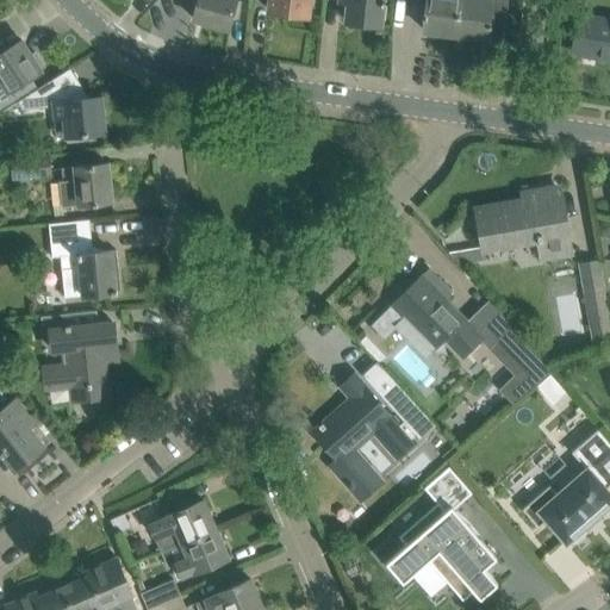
[(191,0),(197,1),(193,18),(228,27),(235,0),(182,0),(185,1),(186,0),(191,0)]
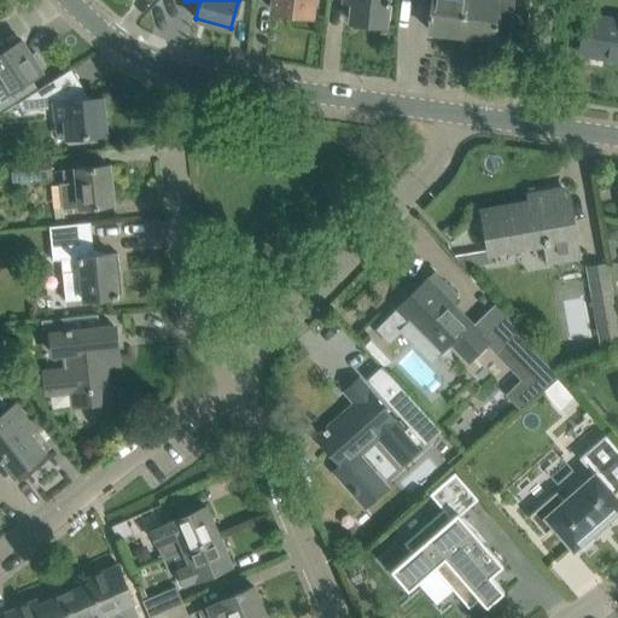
[(273,0),(273,11),(290,13),(291,5),(312,9),(313,0),(273,0)]
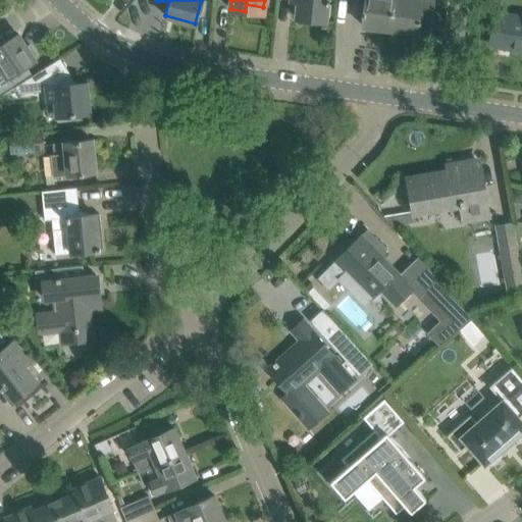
[(327,4),(327,0),(291,0),(292,3),(298,4),(297,17),(324,20),(326,4),(327,4)]
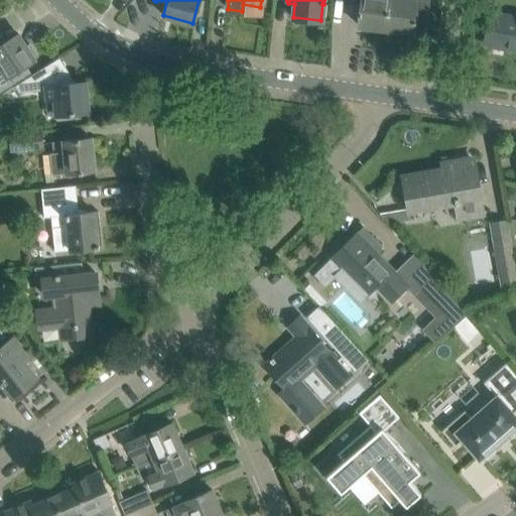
[(358,25),(385,29),(388,0),(361,0),(360,12),(357,11),(357,14),(359,15),(358,25)]
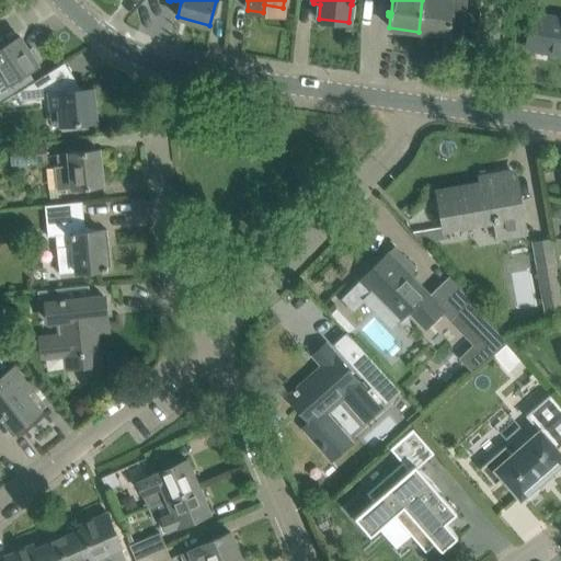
[(422,0),(419,32),(446,35),(445,39),(461,42),(467,0),(422,0)]
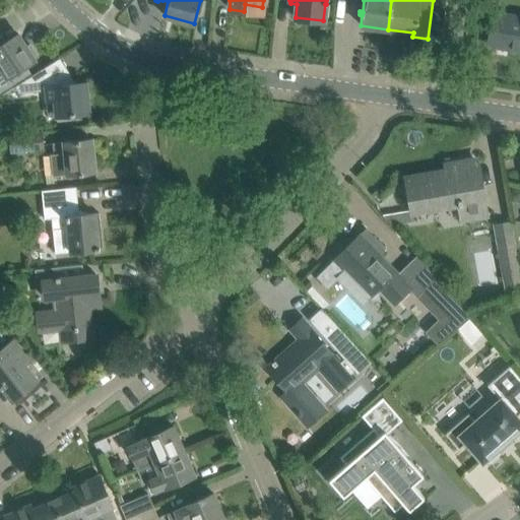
[(493,14),(488,44),(511,48),(511,51),(514,51),(519,51),(519,15),(510,13),(509,16),(493,14)]
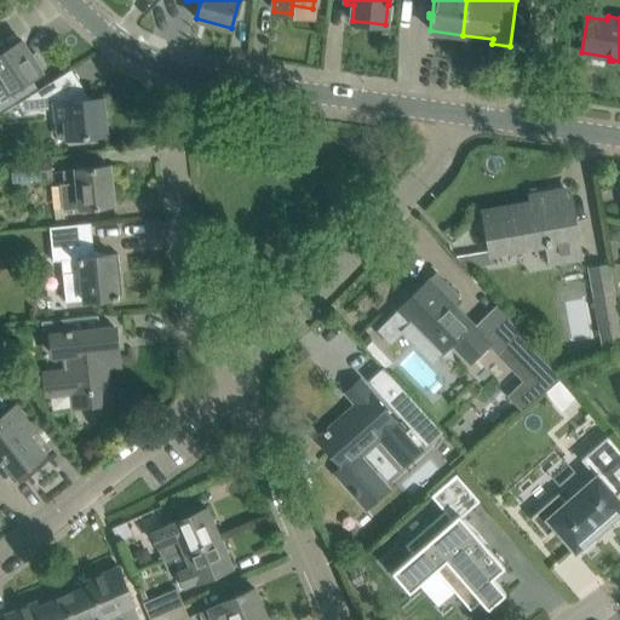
[(0,80),(13,101),(34,86),(29,79),(40,72),(40,70),(44,68),(35,53),(30,56),(21,41),(0,53),(0,80)]
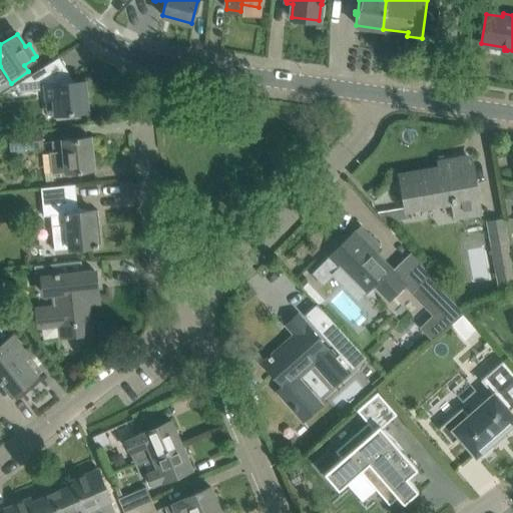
[(45,85),(46,98),(46,99),(54,98),(55,114),(87,111),(84,81),(45,85)]
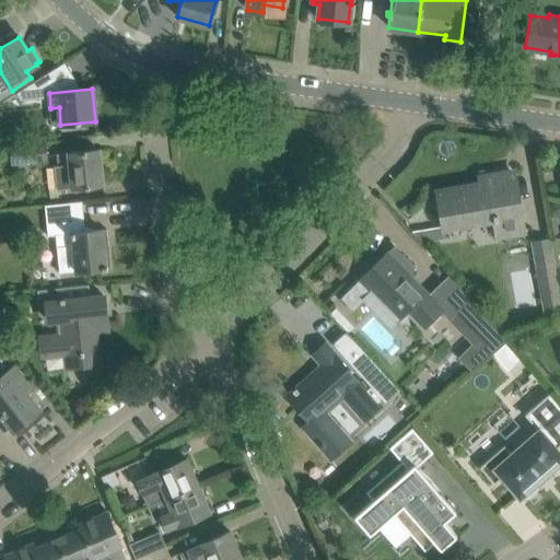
[(16,95),(0,105),(0,121),(24,107),(16,95)]
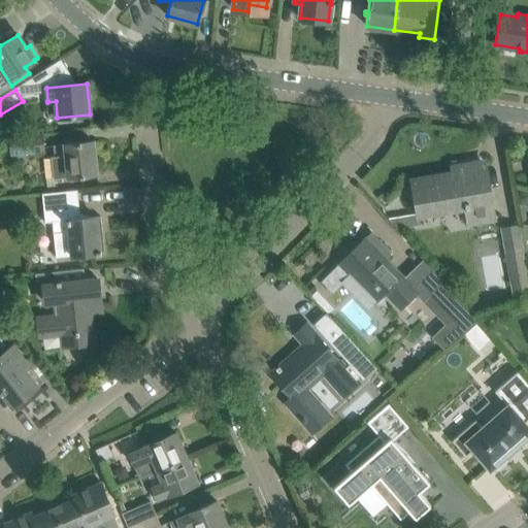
[(41,134),(7,137),(8,154),(43,151),(41,134)]
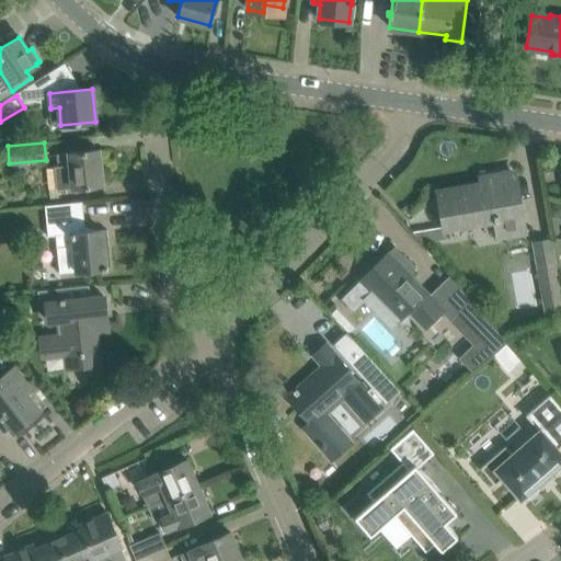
[(102,184),(99,150),(56,155),(57,165),(55,165),(57,190),(102,184)]
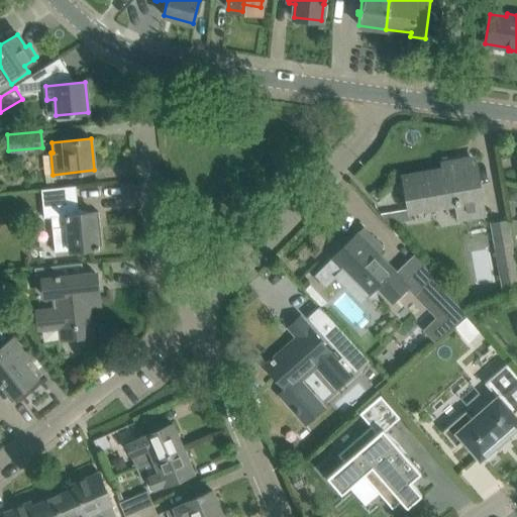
[(458,216),(483,212),(474,160),(442,166),(444,171),(404,178),(409,209),(454,201),(455,205),(456,205),(458,216)]
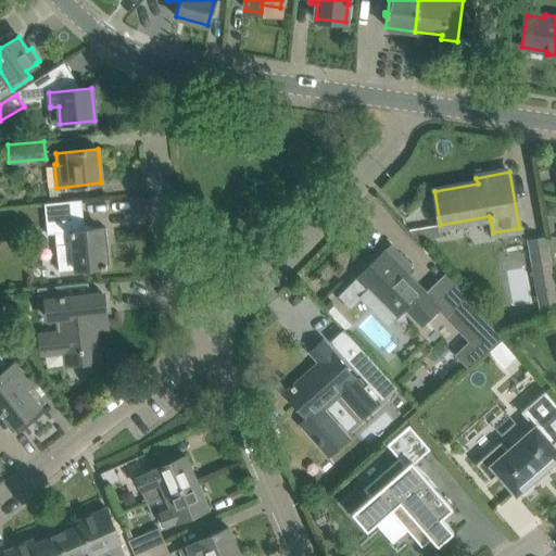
[(59,270),(106,267),(105,263),(105,264),(103,241),(108,241),(105,228),(84,230),(80,200),(45,204),(48,232),(54,231),(59,270)]
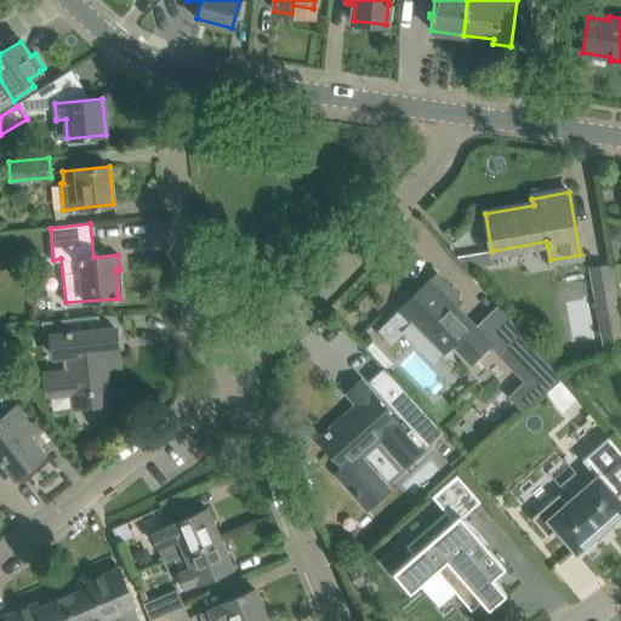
[(620,324),(610,262),(587,267),(603,355),(620,352),(620,324)]
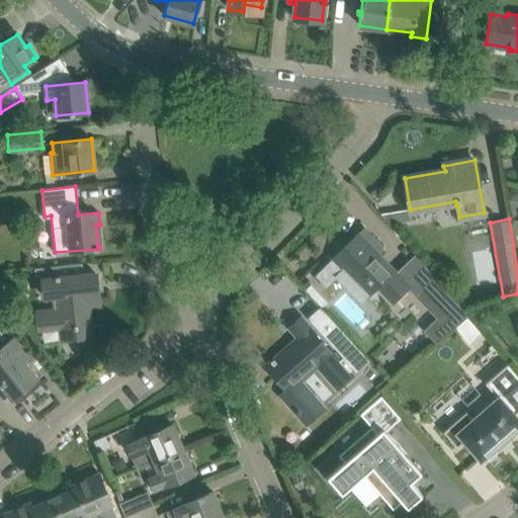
[(376,254),(382,247),(364,228),(329,262),(339,273),(337,275),(338,276),(340,274),(364,298),(377,285),(394,301),(408,286),(376,254)]
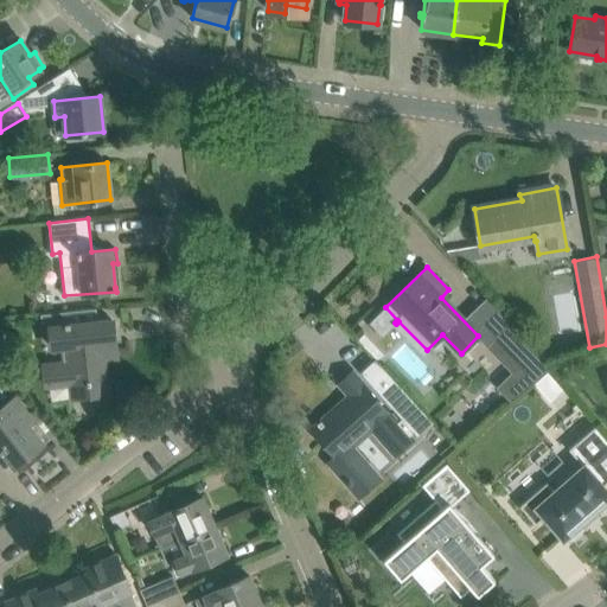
[(71,384),(72,397),(107,394),(101,343),(114,340),(113,321),(49,328),(51,347),(63,346),(65,363),(45,365),(48,387),(71,384)]
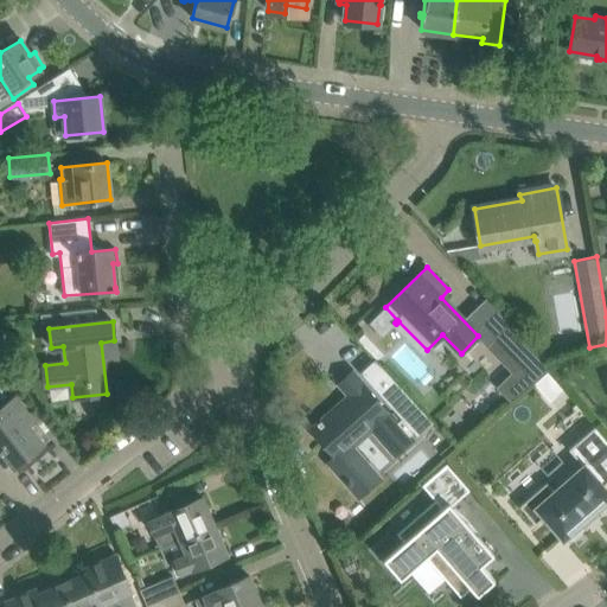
[(509,323),(485,345),(511,371),(494,387),(509,401),(548,368),(509,323)]
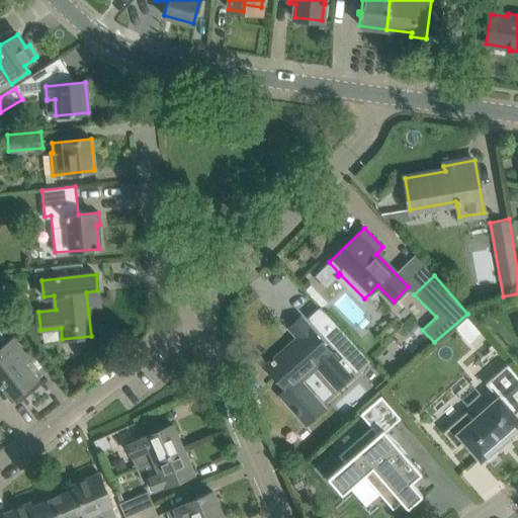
[(272,363),(267,367),(278,380),(277,381),(285,391),(280,395),(298,415),(301,412),(300,410),(314,398),(297,380),(310,370),(310,369),(316,363),(337,387),(350,375),(349,373),(353,369),(355,372),(368,361),(320,307),(307,318),(342,357),(338,361),(300,318),(289,327),(299,338),(275,360),(273,358),(270,361),(272,363)]
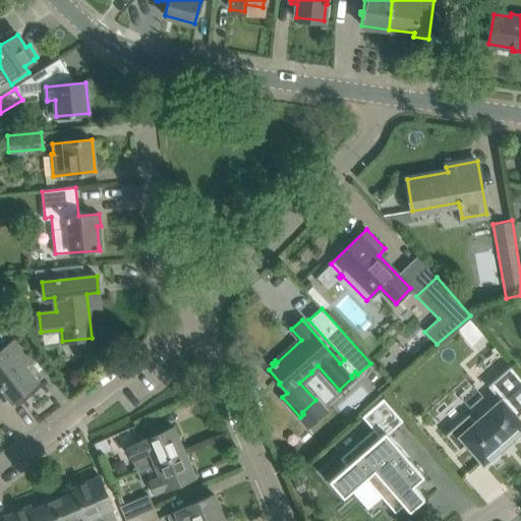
[(458,332),(465,339),(477,329),(470,321),(458,332)]
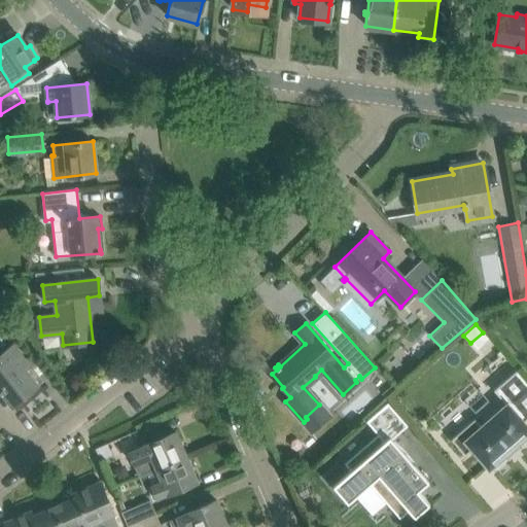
[(3,392),(12,405),(37,386),(24,369),(28,365),(0,329),(0,391),(2,393),(3,392)]
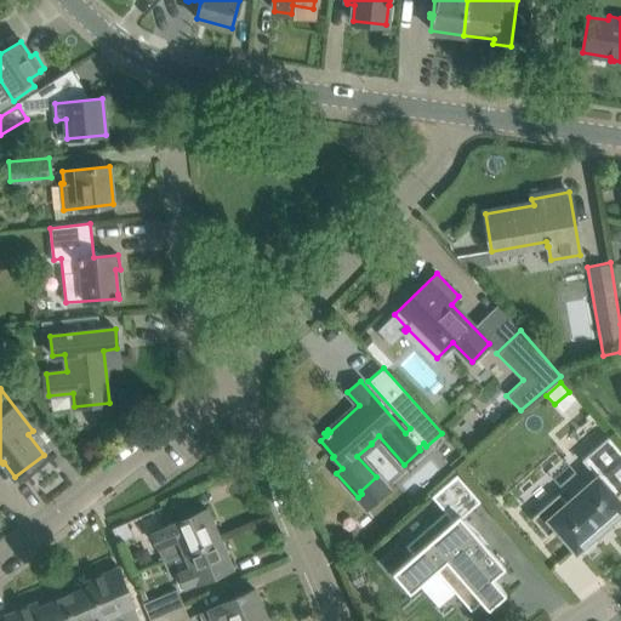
[(499,388),(473,411),(489,428),(514,405),(499,388)]
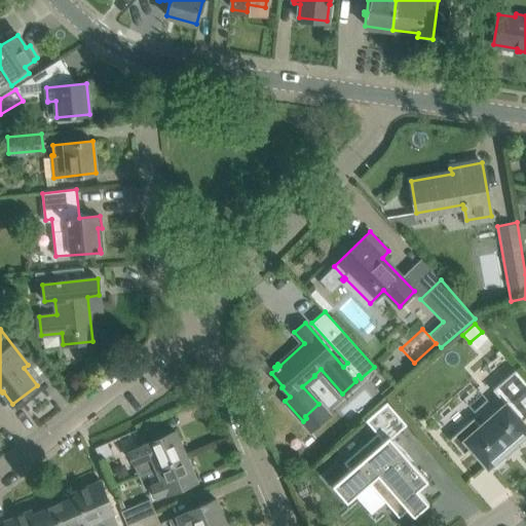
[(474,418),(450,439),(463,454),(472,448),(488,466),(525,433),(525,425),(522,421),(525,417),(525,378),(517,368),(492,389),(505,404),(480,426),(474,418)]
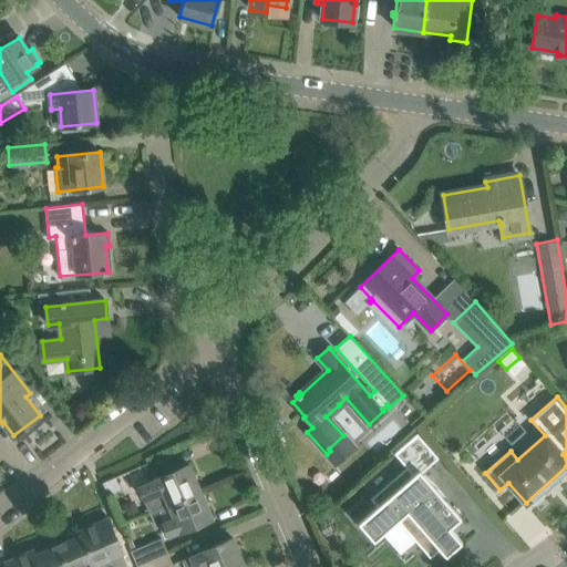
[(377,506),(358,523),(374,542),(398,521),(430,557),(440,549),(445,556),(462,543),(450,528),(461,518),(422,472),(439,457),(416,433),(393,453),(405,467),(370,498),(377,506)]
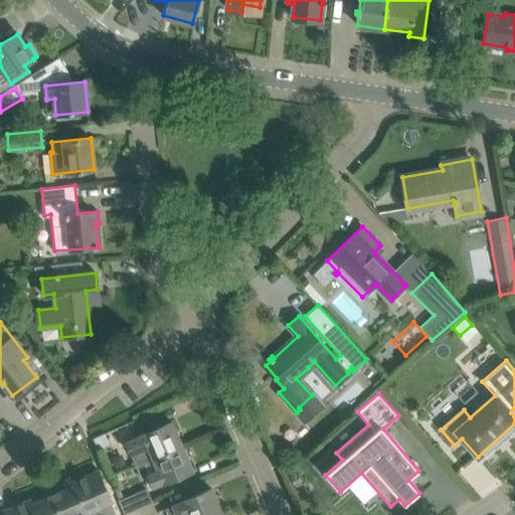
[(126,443),(136,466),(181,446),(171,421),(143,434),(144,435),(126,443)]
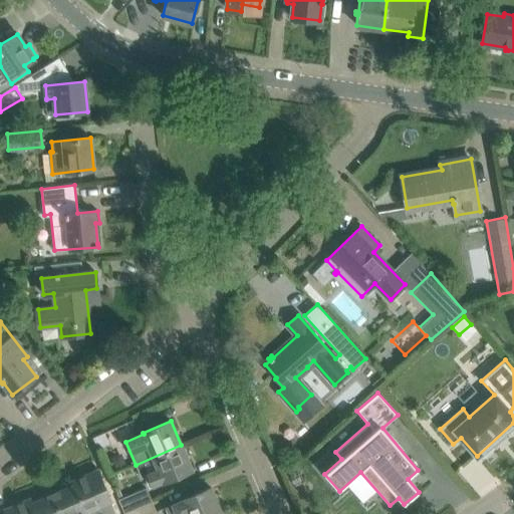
[(104,433),(92,438),(97,449),(109,444),(104,433)]
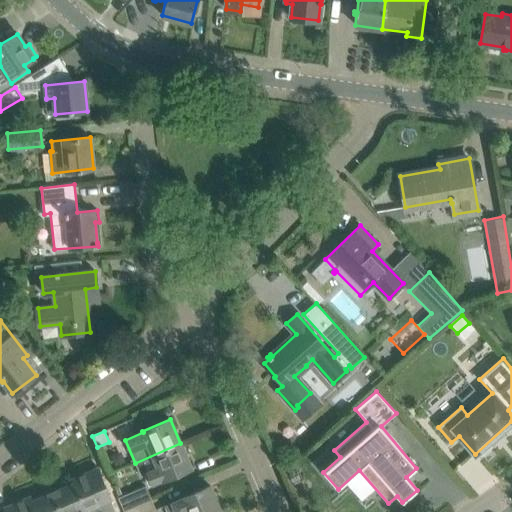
[(180,443),(135,463),(141,476),(147,473),(151,484),(163,479),(191,468),(180,443)]
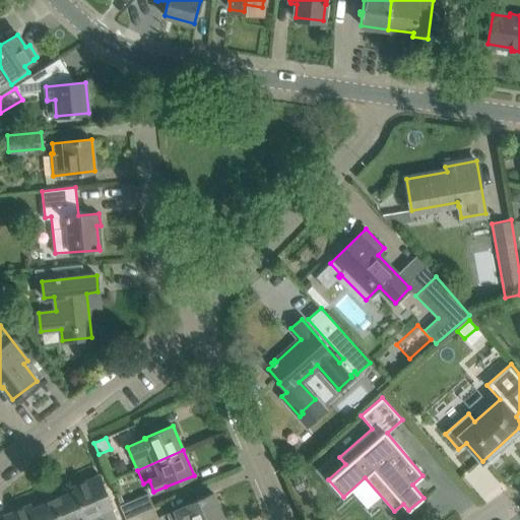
[(112,506),(99,475),(74,485),(76,491),(88,519),(106,519),(102,510),(112,506)]
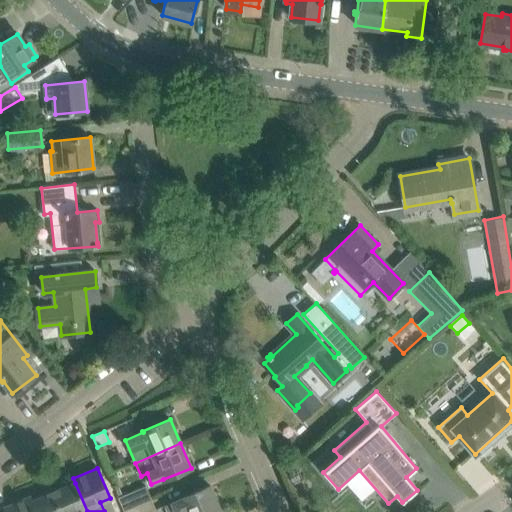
[(87,511),(75,483),(53,492),(61,511),(87,511)]
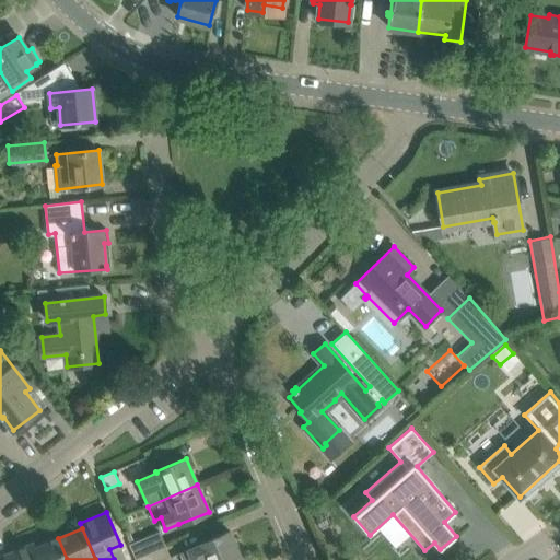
[(138,531),(126,535),(135,557),(164,544),(159,531),(141,538),(138,531)]
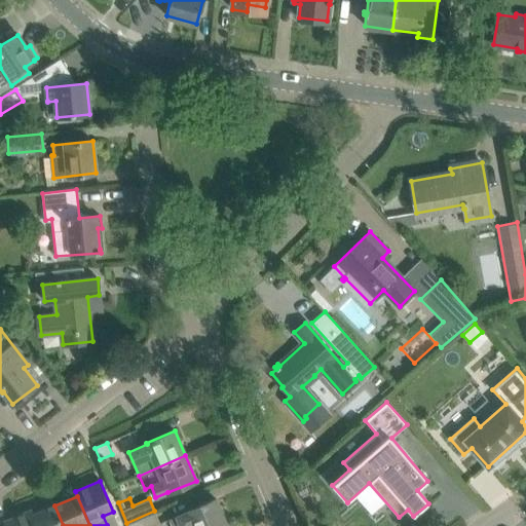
[(170,525),(220,525),(226,524),(215,499),(187,512),(167,521),(170,525)]
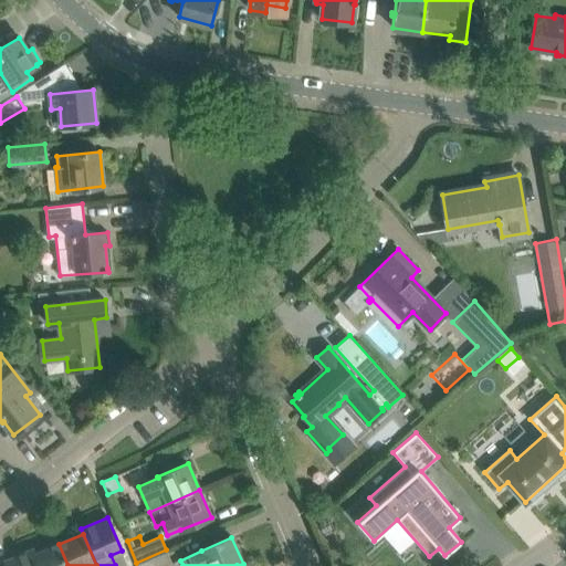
[(67,565),(59,544),(34,554),(32,549),(31,549),(38,565),(67,565)]
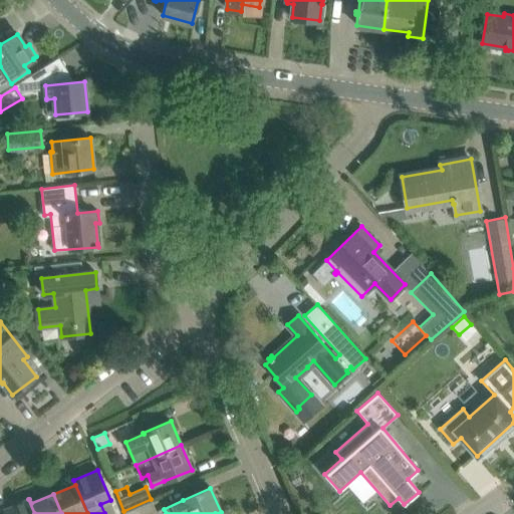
[(34,513),(28,499),(5,509),(6,513),(34,513)]
